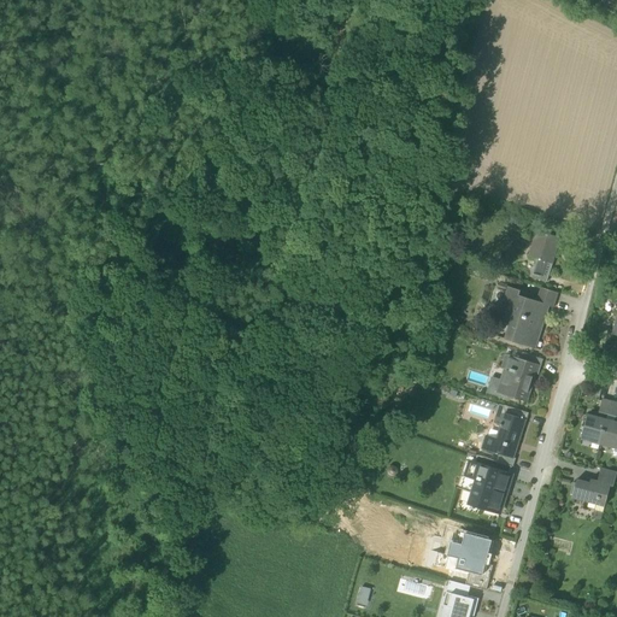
[(538,259),(553,264),(562,239),(538,230),(529,257),(538,259)]
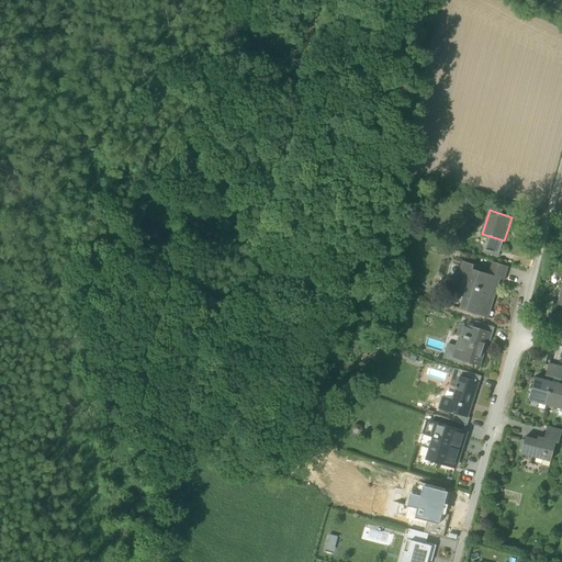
[(484,253),(498,257),(504,240),(490,236),(484,253)]
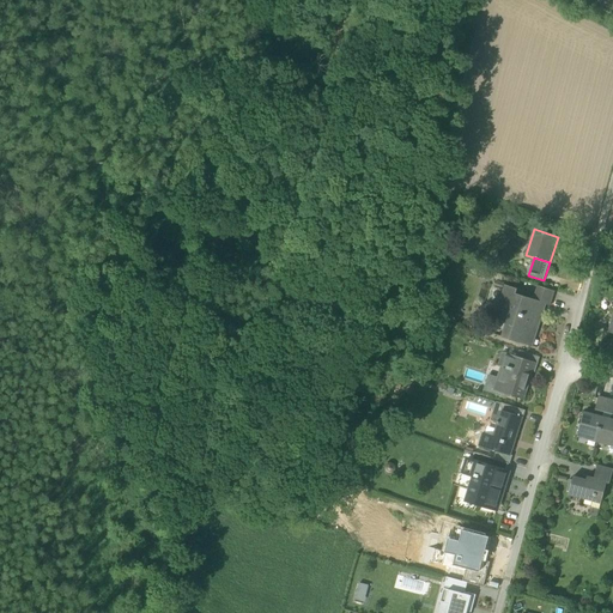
[(498,308),(504,290),(516,293),(517,289),(505,285),(498,308)]
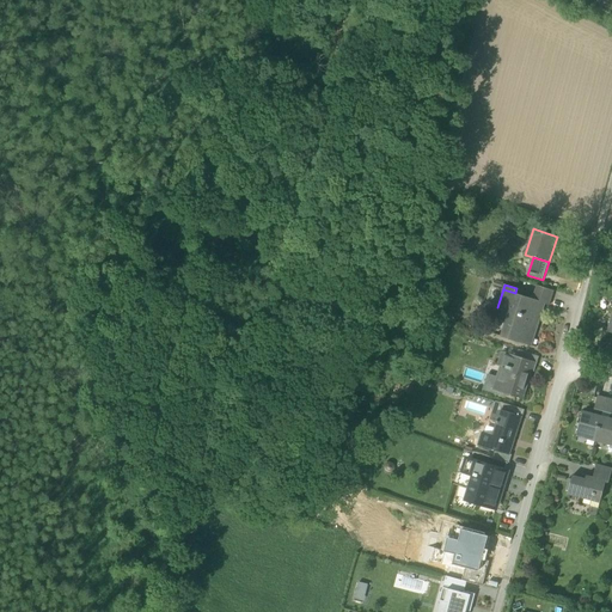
[(543,304),(549,305),(554,291),(537,286),(532,299),(543,303),(543,304)]
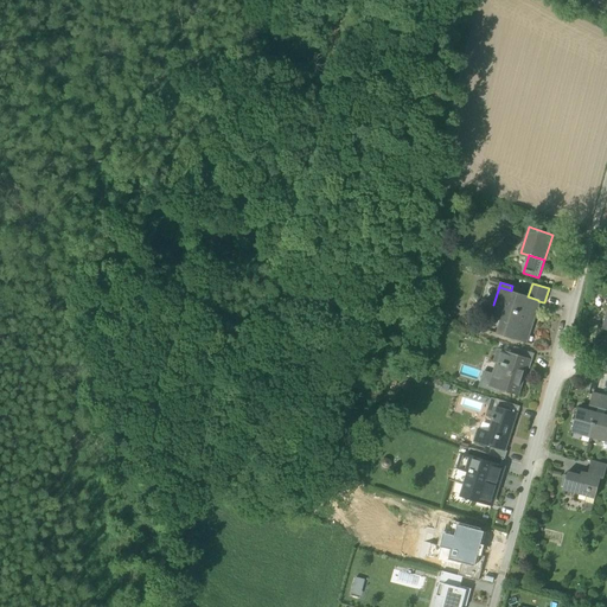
[(499,334),(525,343),(538,301),(538,300),(528,296),(511,291),(499,287),(493,305),(508,310),(499,334)]
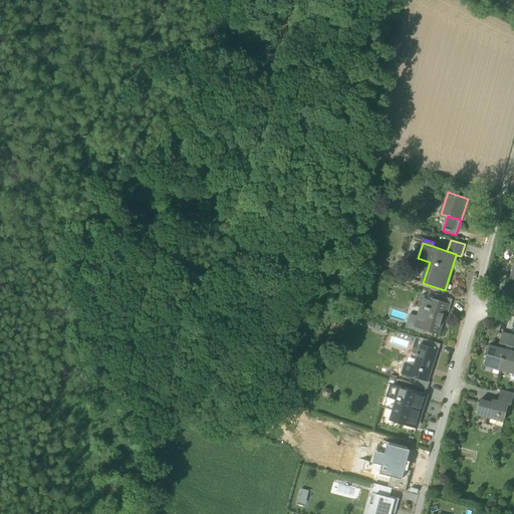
[(449,305),(451,305),(453,299),(436,294),(434,299),(449,304),(449,305)]
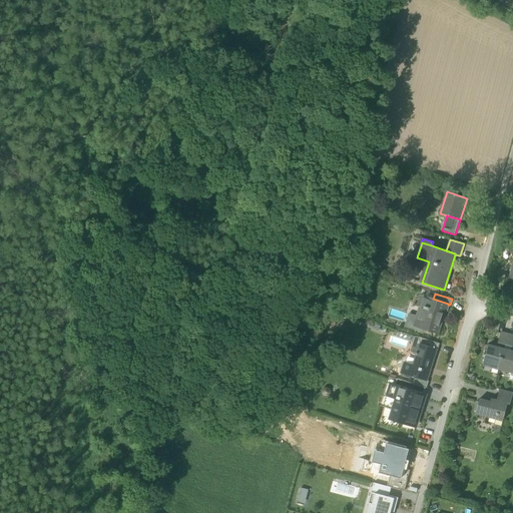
[(424,308),(421,318),(418,328),(420,328),(439,334),(441,325),(440,325),(443,314),(445,315),(448,305),(448,304),(433,299),(421,295),(417,306),(424,308)]
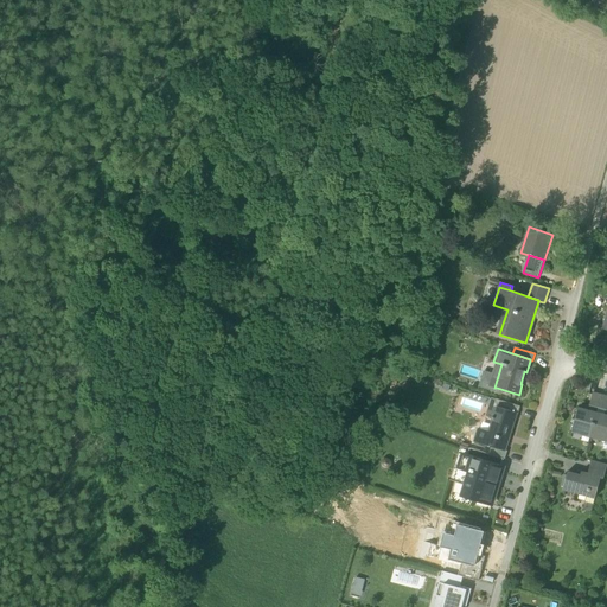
[(496,391),(497,388),(494,388),(498,376),(484,372),(480,387),(496,391)]
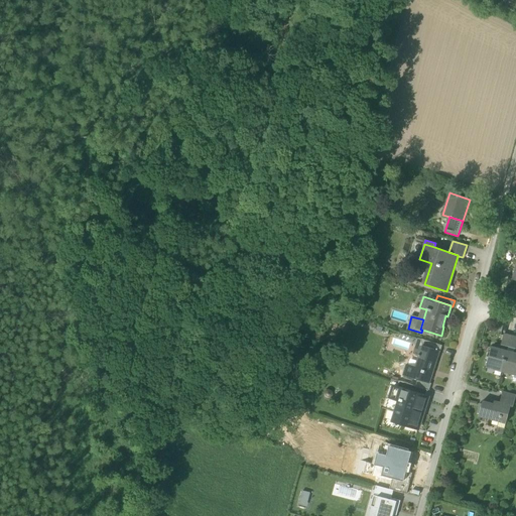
[(501,345),(508,347),(511,336),(504,334),(501,345)]
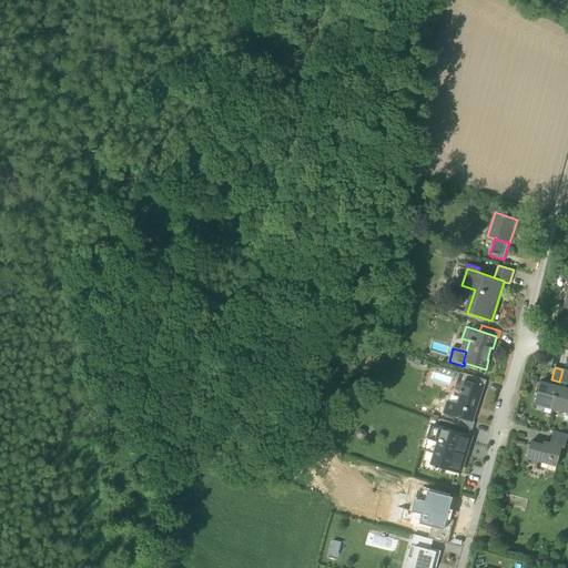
[(483,387),(485,387),(487,381),(464,373),(462,379),(465,381),(483,386),(483,387)]
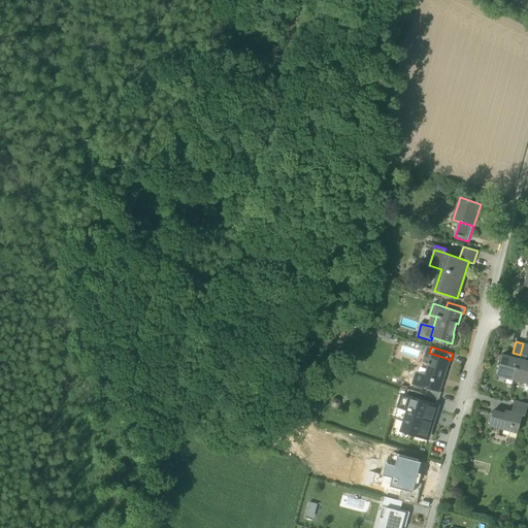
[(428,389),(439,392),(443,378),(442,377),(449,360),(449,359),(432,354),(426,375),(417,372),(413,385),(423,388),(423,387),(428,389)]
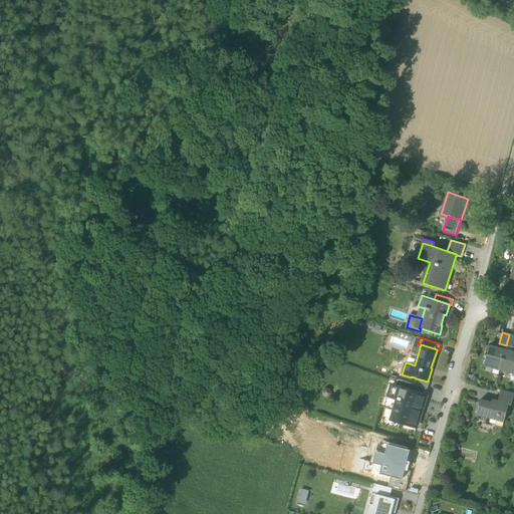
[(485,363),(500,367),(505,349),(498,347),(489,345),(485,363)]
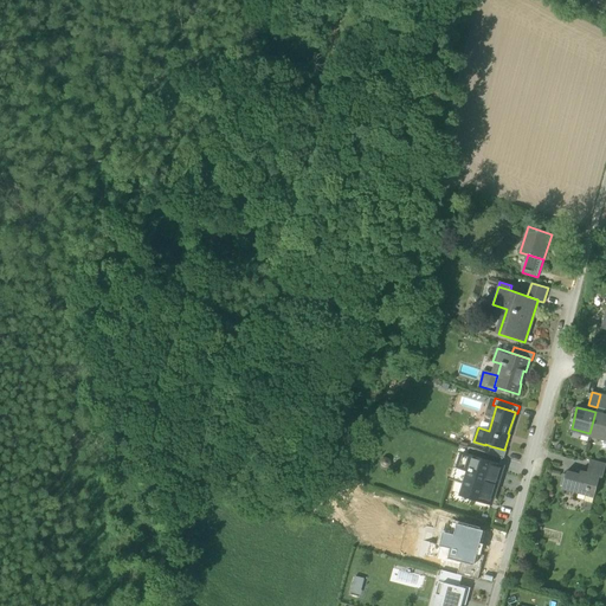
[(605,414),(604,414),(595,412),(590,433),(605,437),(605,414)]
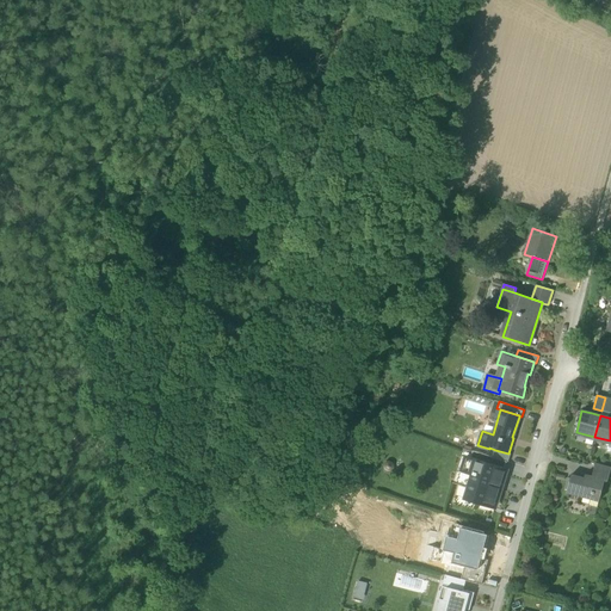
[(508,462),(511,454),(508,454),(495,450),(493,457),(506,462),(508,462)]
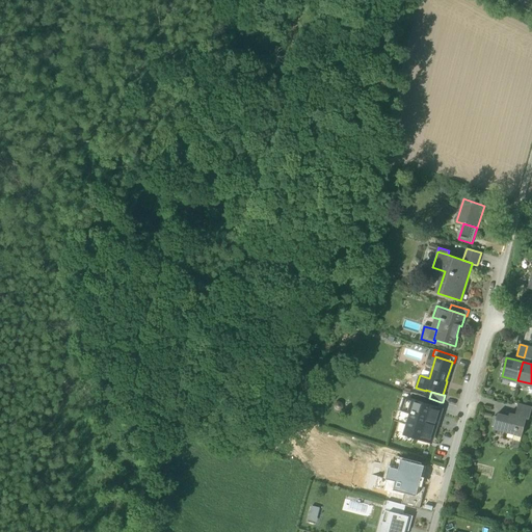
[(409,399),(439,408),(441,402),(429,398),(411,393),(409,399)]
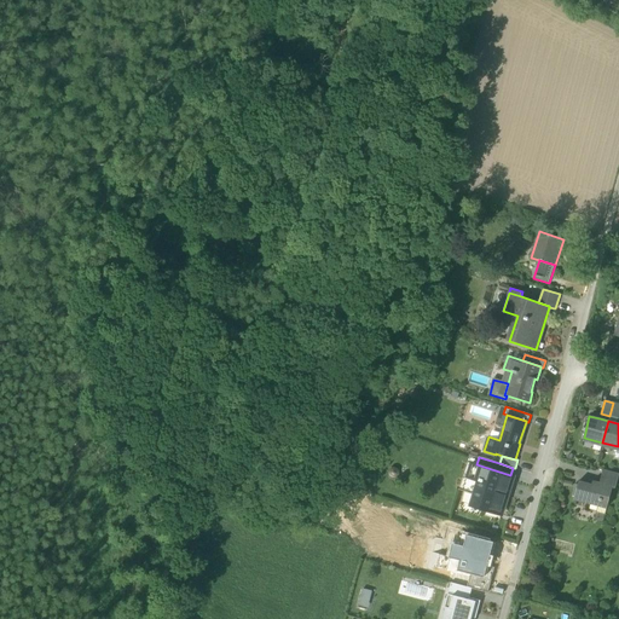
[(476,464),(473,475),(480,478),(474,495),(472,504),(498,514),(504,496),(507,496),(509,489),(507,489),(510,475),(476,464)]
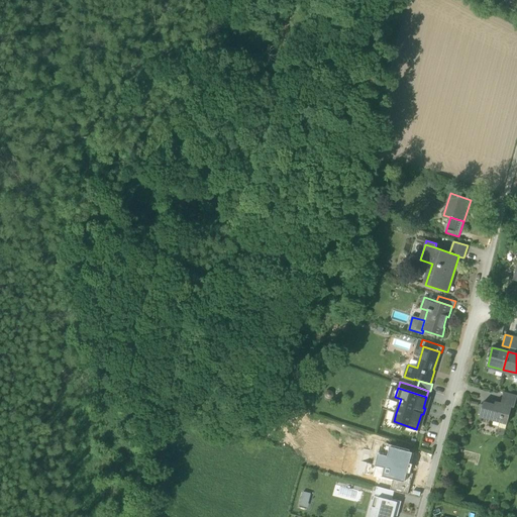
[(512,407),(514,408),(516,397),(516,396),(504,393),(501,403),(512,406),(512,407)]
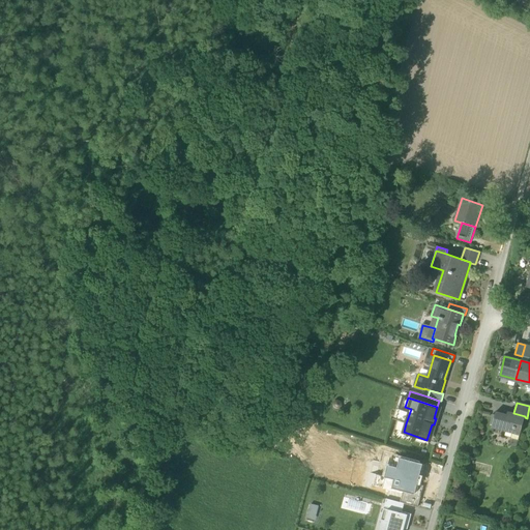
[(400,421),(406,423),(411,409),(405,407),(400,421)]
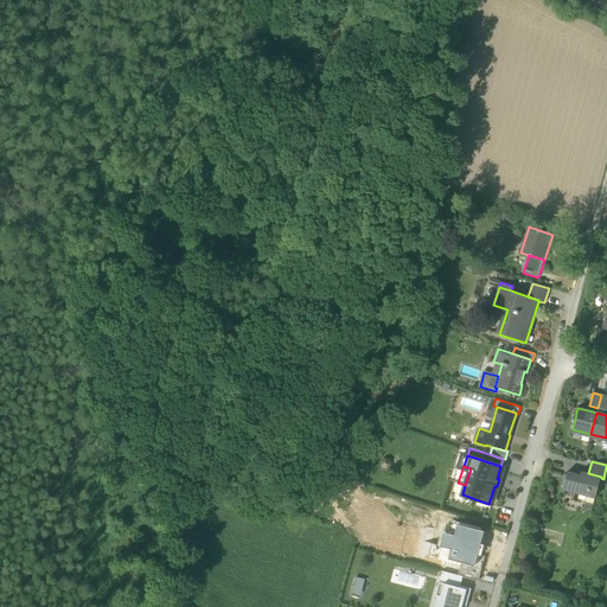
[(564,486),(596,494),(601,478),(601,477),(588,473),(581,472),(581,475),(568,472),(564,486)]
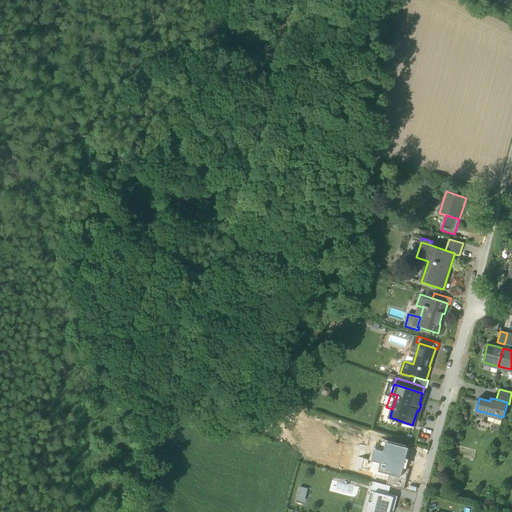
[(389,477),(401,481),(409,449),(387,443),(384,452),(376,450),(373,462),(381,464),(378,474),(389,477)]
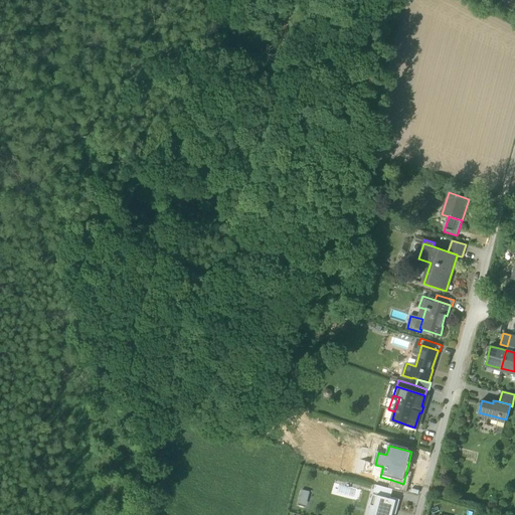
[(389,489),(392,490),(402,492),(405,484),(403,484),(391,480),(389,489)]
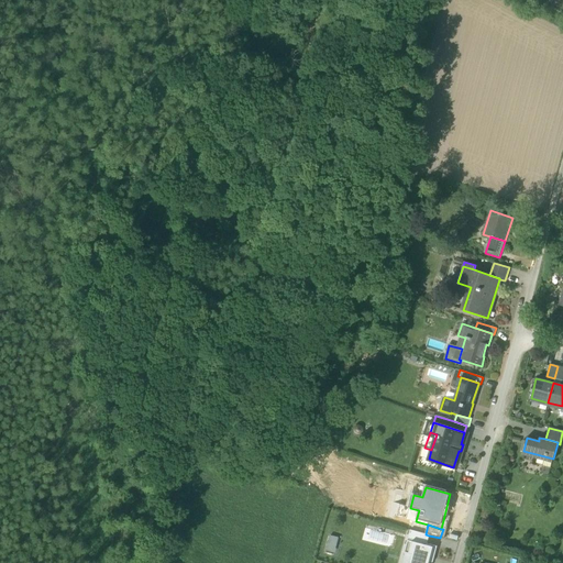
[(410,530),(408,539),(427,543),(429,536),(426,534),(410,530)]
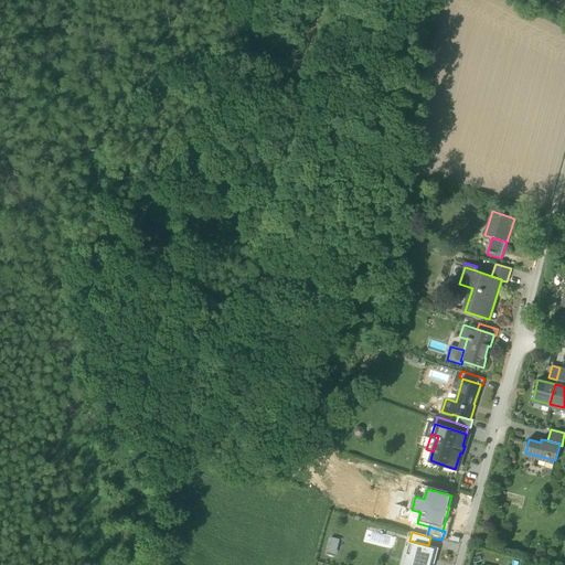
[(340,540),(331,536),(327,552),(336,554),(340,540)]
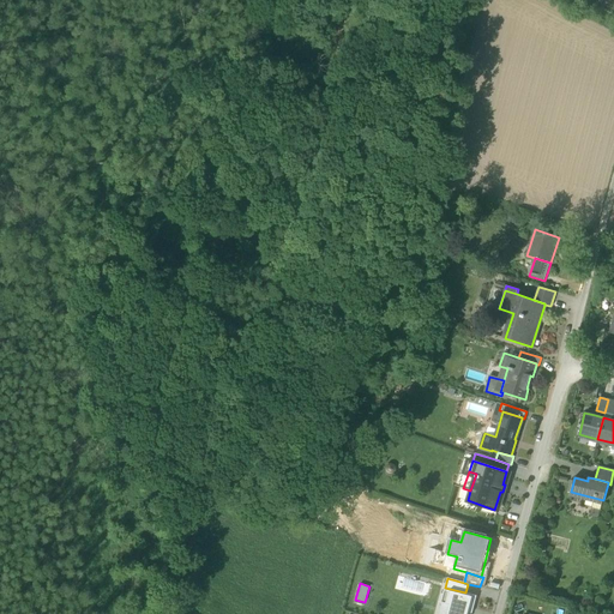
[(471,613),(476,596),(465,593),(445,588),(440,602),(449,605),(446,613),(469,613),(471,613)]
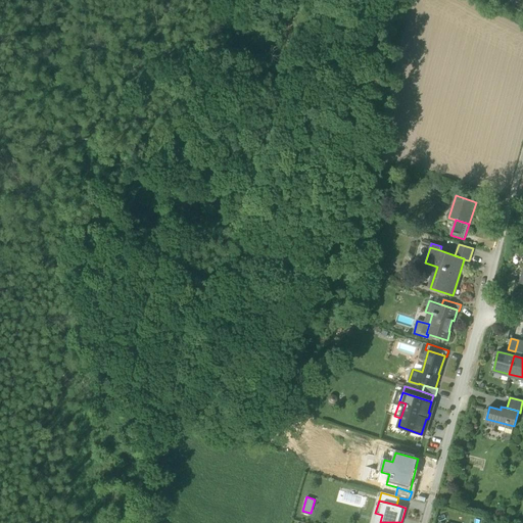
[(380,522),(382,515),(375,513),(372,522),(380,522)]
